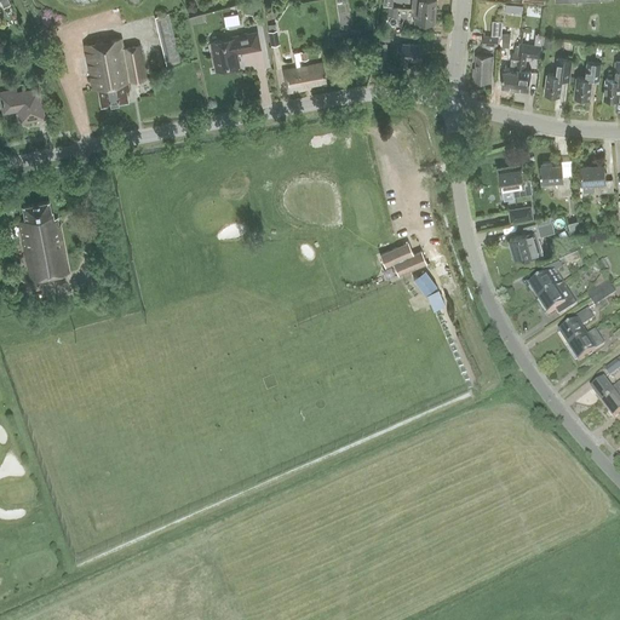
[(413,4),(412,10),(435,12),(436,0),(417,0),(417,4),(413,4)]
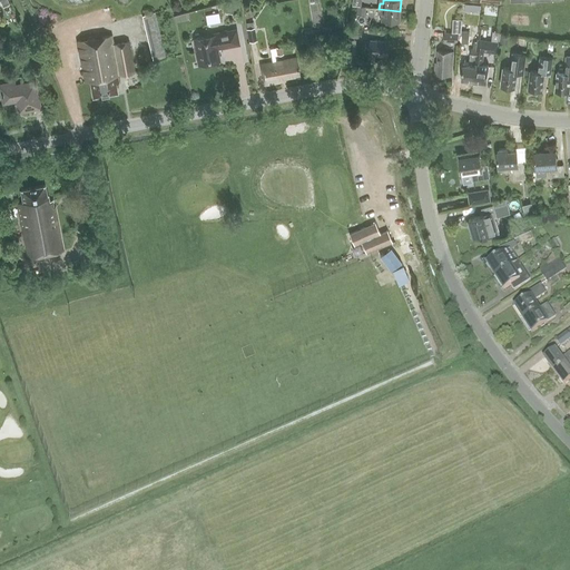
[(226,3),(224,11),(233,15),(236,8),(226,3)]
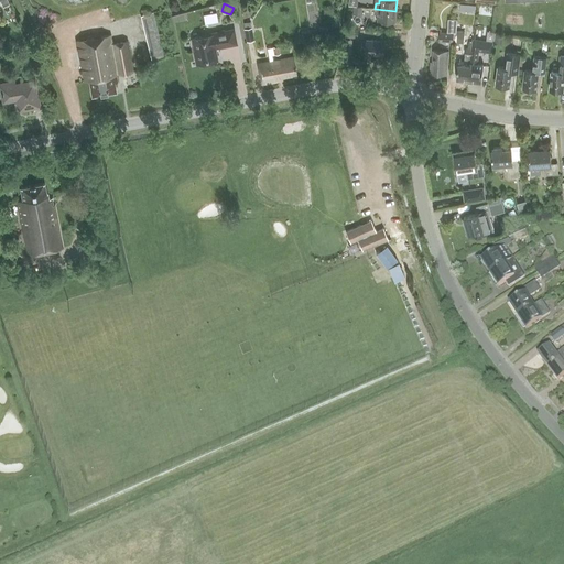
[(396,11),(375,9),(375,14),(378,15),(377,21),(394,22),(396,11)]
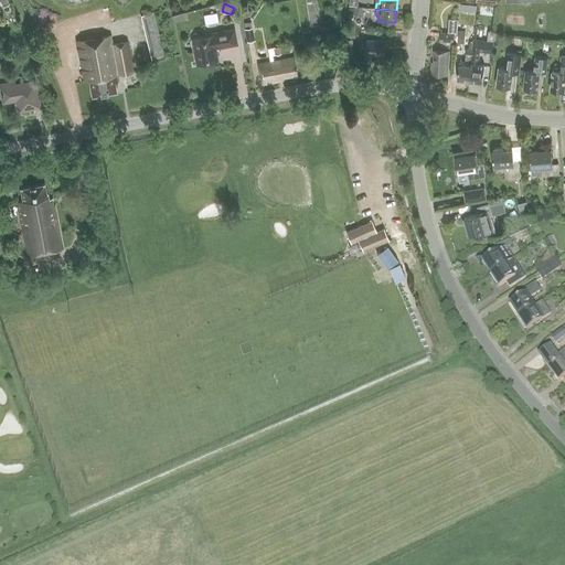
[(141,16),(152,61),(164,59),(153,12),(141,16)]
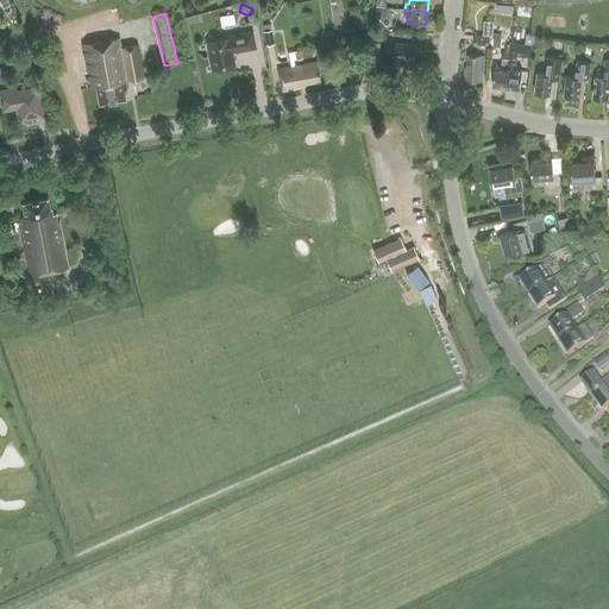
[(221,24),(236,23),(234,13),(220,16),(221,24)]
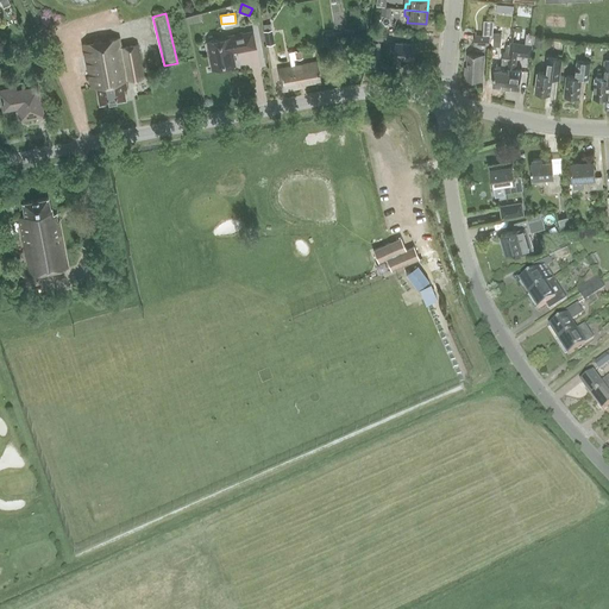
[(274,44),(270,24),(263,25),(264,31),(263,31),(265,45),(274,44)]
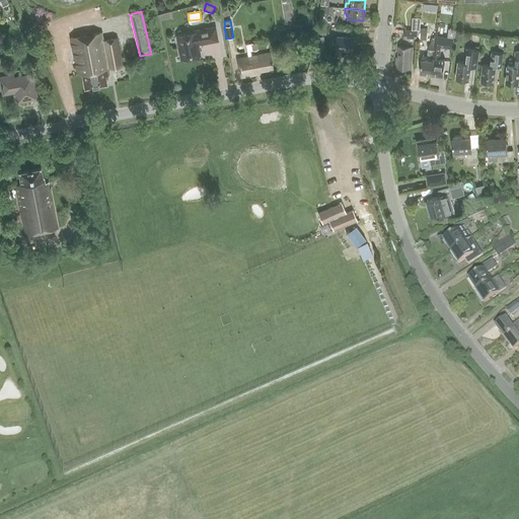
[(178,48),(181,60),(182,59),(183,61),(184,62),(189,61),(190,59),(190,58),(201,56),(199,44),(217,41),(215,27),(187,33),(187,34),(177,36),(179,48),(178,48)]
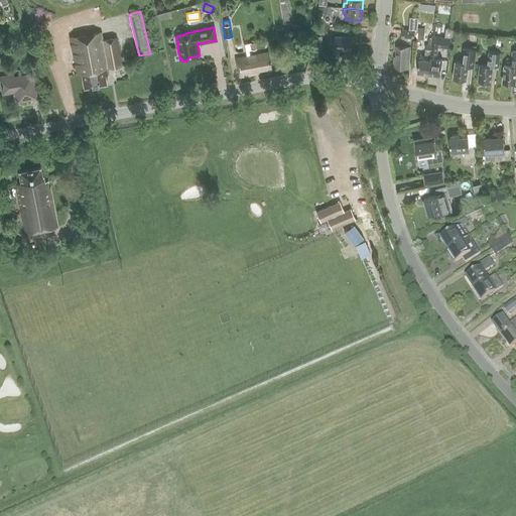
[(424,39),(425,28),(417,27),(417,38),(424,39)]
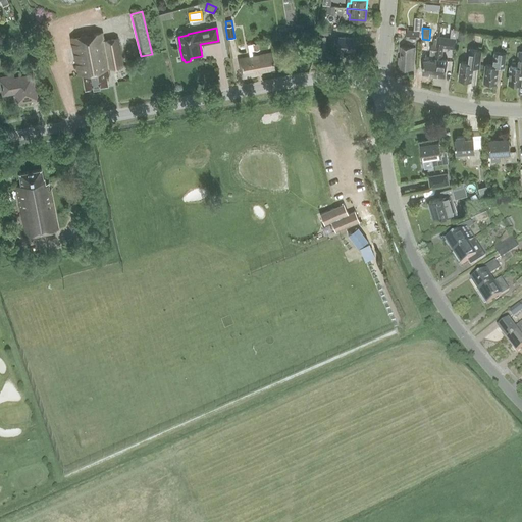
[(419,31),(407,30),(407,39),(419,40),(419,31)]
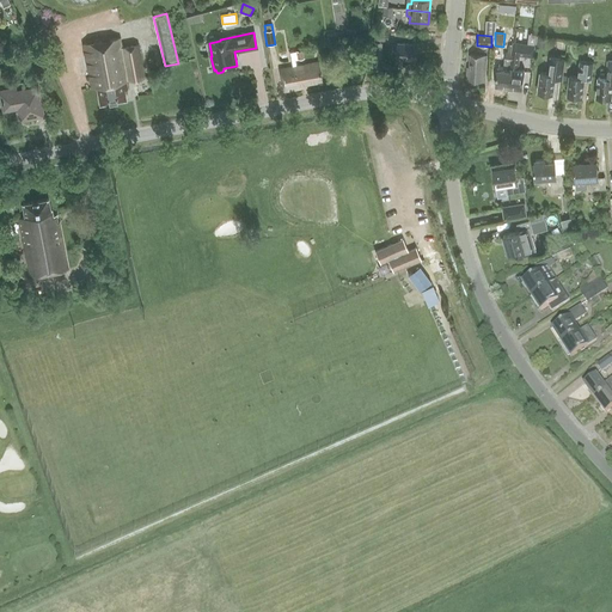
[(128,81),(145,79),(138,44),(122,48),(120,38),(84,44),(91,89),(97,87),(101,105),(126,101),(124,90),(129,89),(128,81)]
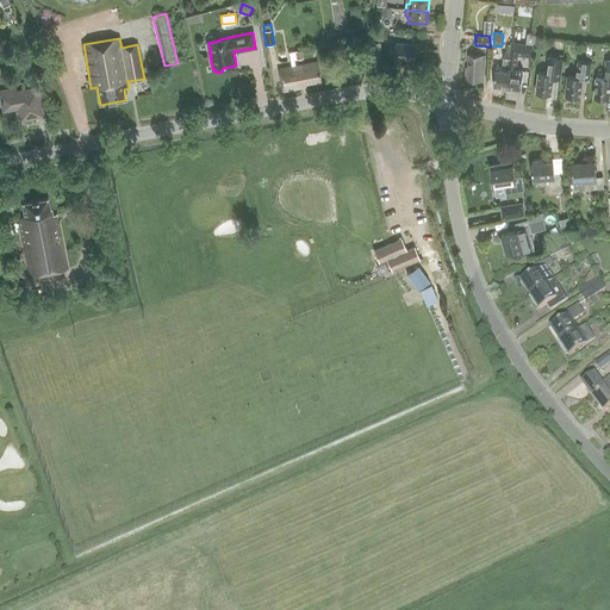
[(523,69),(517,69),(518,56),(531,57),(534,45),(511,42),(510,53),(505,87),(521,89),(523,69)]
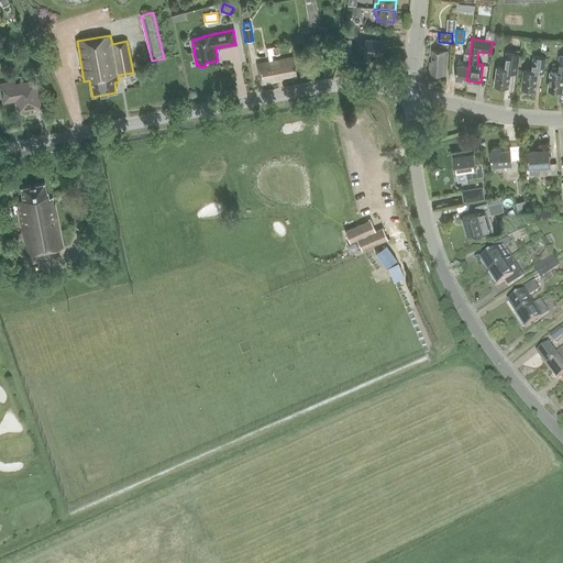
[(382,55),(383,42),(365,40),(364,57),(371,58),(371,54),(382,55)]
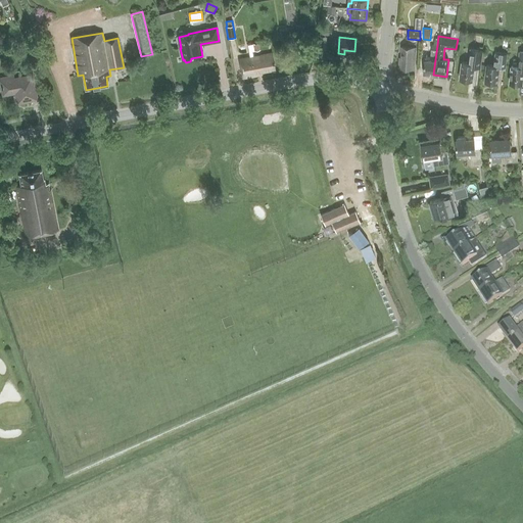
[(259,43),(248,45),(249,52),(252,52),(258,51),(260,50),(259,43)]
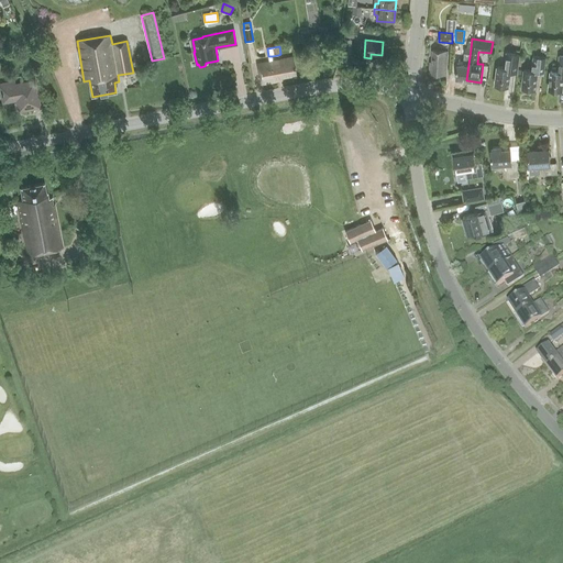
[(455,79),(466,80),(471,48),(465,48),(463,62),(457,61),(455,79)]
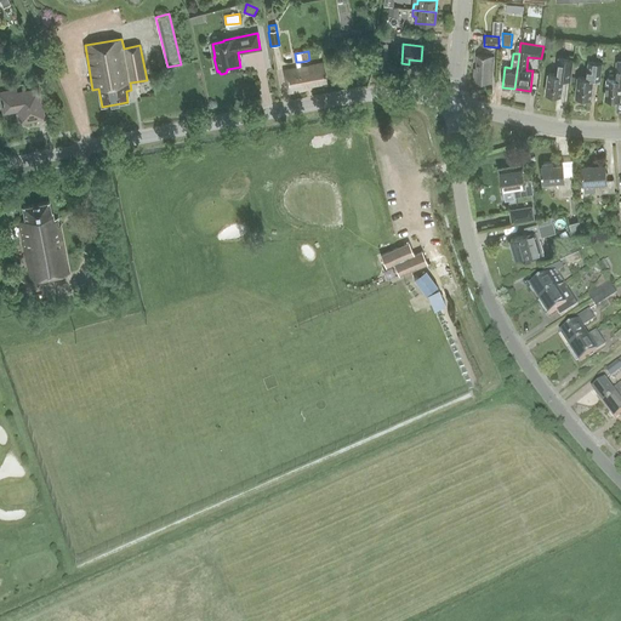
[(493,83),(495,58),(478,57),(477,69),(474,69),(473,81),(493,83)]
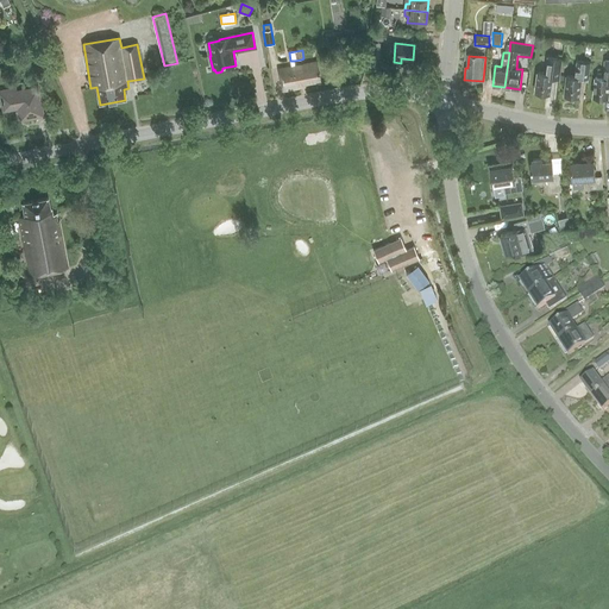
[(548,57),(546,74),(538,73),(535,92),(551,94),(552,77),(559,79),(562,58),(548,57)]
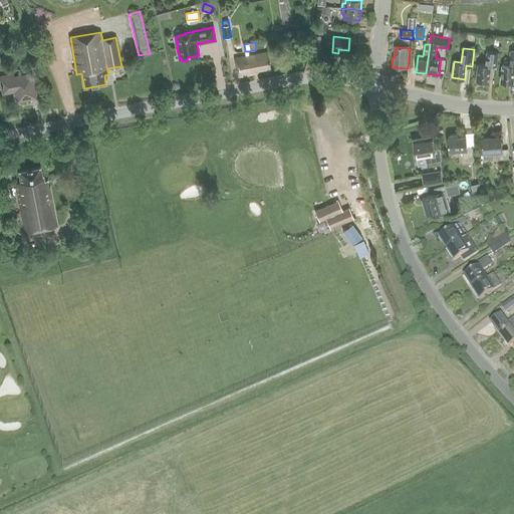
[(487,51),(487,59),(486,65),(478,64),(478,68),(476,79),(489,81),(491,68),(497,69),(498,52),(487,51)]
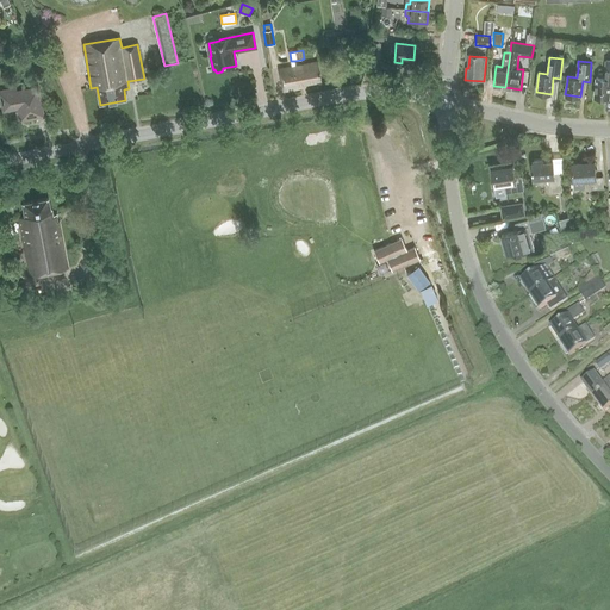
[(609,61),(607,61),(607,68),(605,79),(596,78),(595,97),(609,99),(609,91),(609,61)]
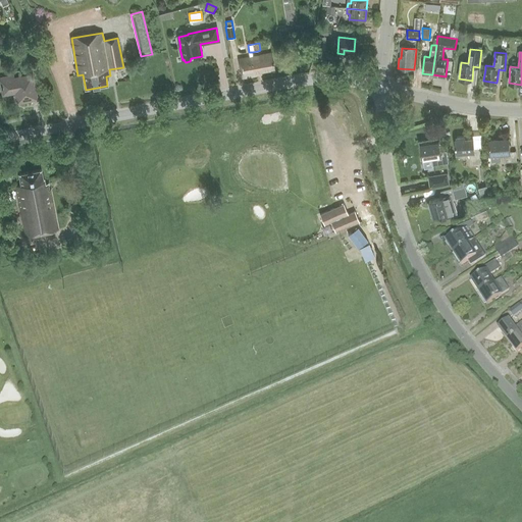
[(271,53),(253,56),(250,57),(239,59),(243,80),(257,76),(256,72),(274,68),(271,53)]
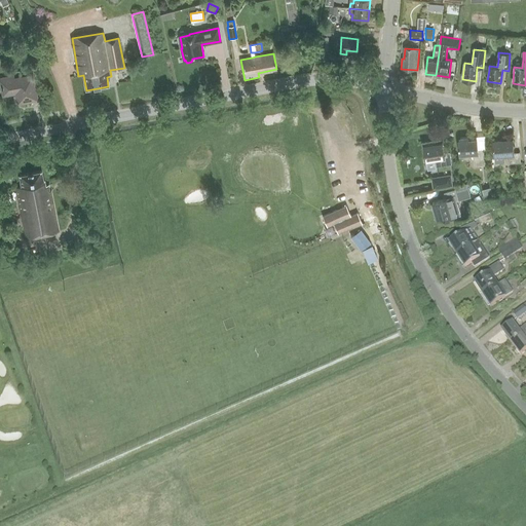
[(17,104),(37,100),(32,75),(13,79),(12,76),(0,78),(0,80),(3,96),(15,94),(17,104)]
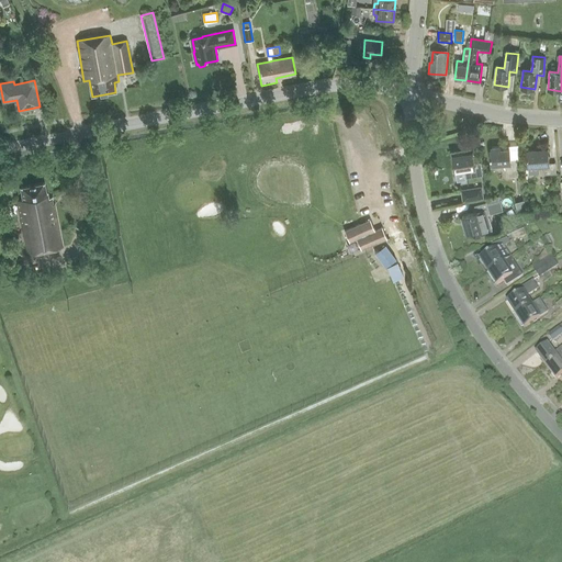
[(492,147),(492,150),(491,150),(492,165),(505,164),(506,178),(518,177),(516,158),(510,159),(509,148),(501,149),(501,147),(492,147)]
